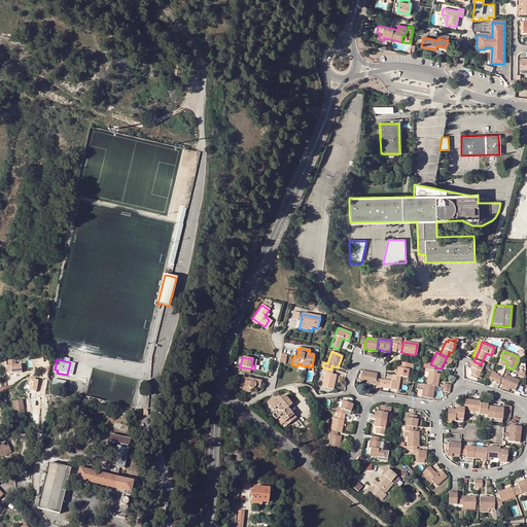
[(15,360),(7,360),(8,366),(6,366),(7,373),(11,373),(11,374),(22,373),(21,364),(15,365),(15,360)]
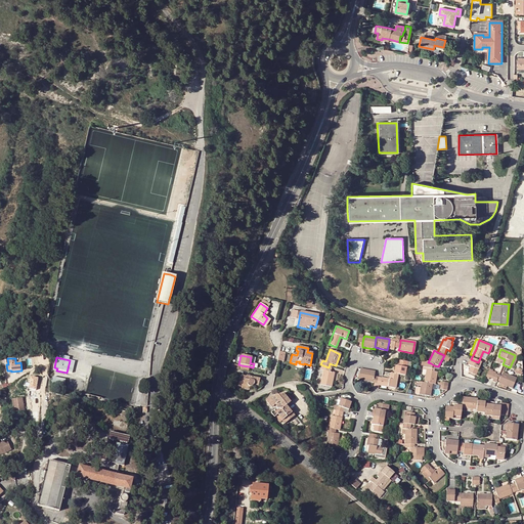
[(475,376),(480,362),(478,362),(471,359),(470,358),(467,365),(470,366),(467,373),(475,376)]
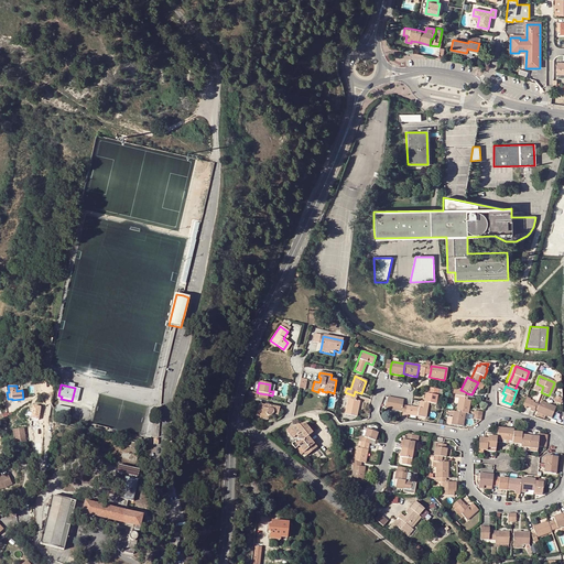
[(424,393),(423,402),(427,403),(435,404),(436,396),(437,390),(429,388),(427,394),(424,393)]
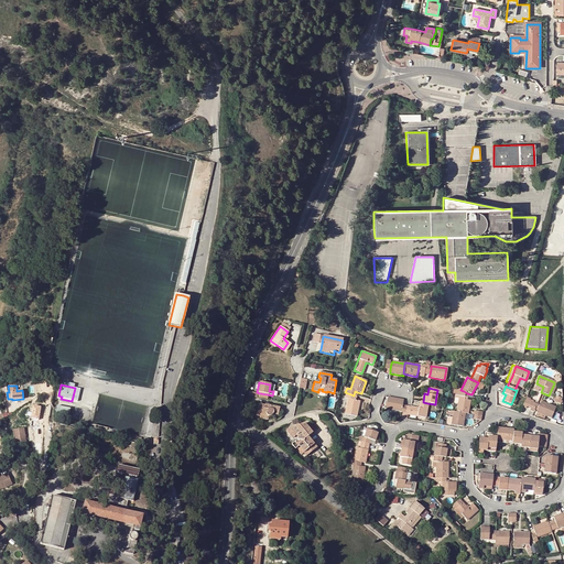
[(354,396),(345,392),(344,398),(347,399),(344,414),(356,416),(359,401),(355,400),(353,400),(354,396)]
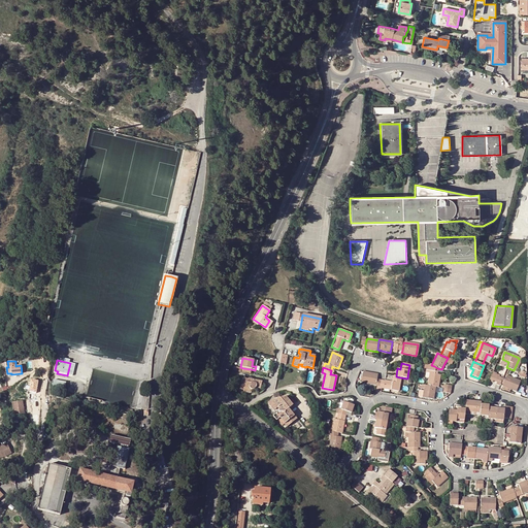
[(374,385),(374,387),(378,388),(380,380),(375,380),(376,374),(362,371),(361,383),(374,385)]
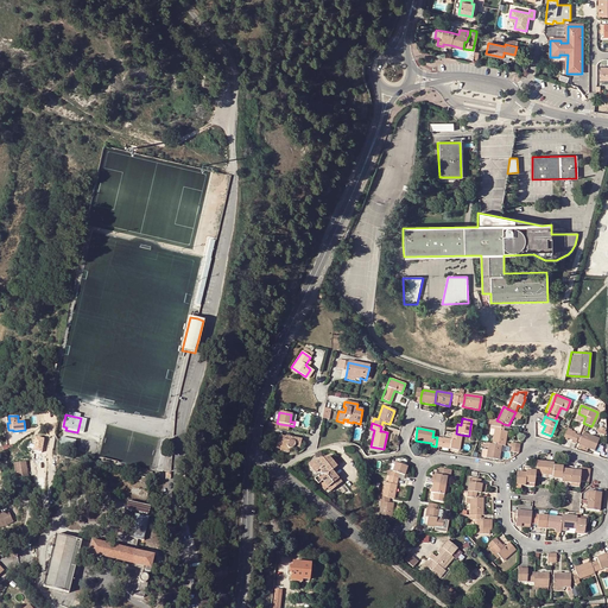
[(493,430),(491,444),(501,445),(504,447),(506,432),(493,430)]
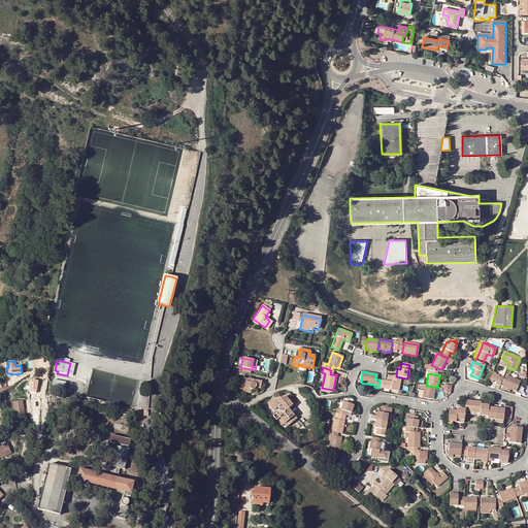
[(398,392),(400,377),(396,376),(392,375),(391,382),(384,381),(380,380),(378,388),(398,392)]
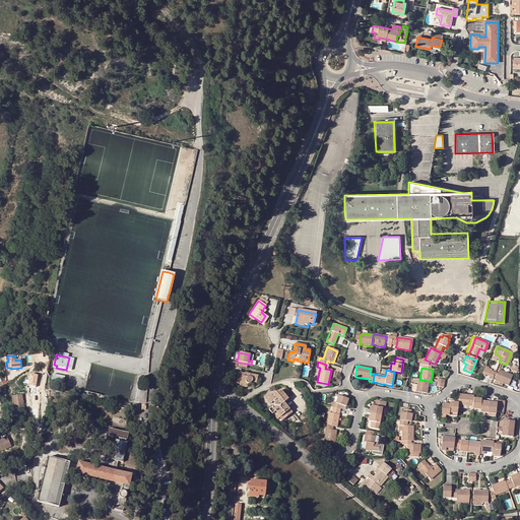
[(512,375),(499,370),(496,374),(495,377),(494,379),(501,382),(507,385),(512,375)]
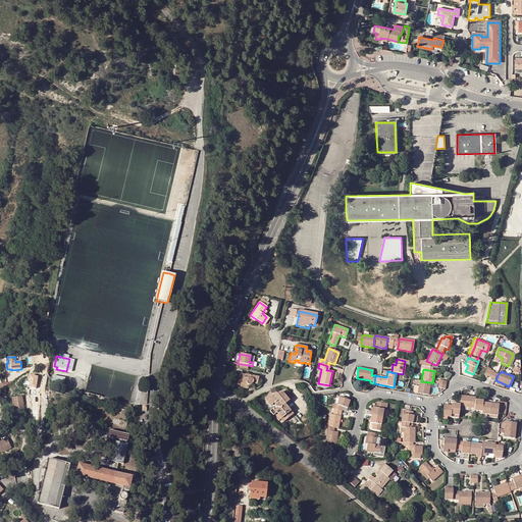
[(25,375),(24,386),(34,387),(35,376),(25,375)]
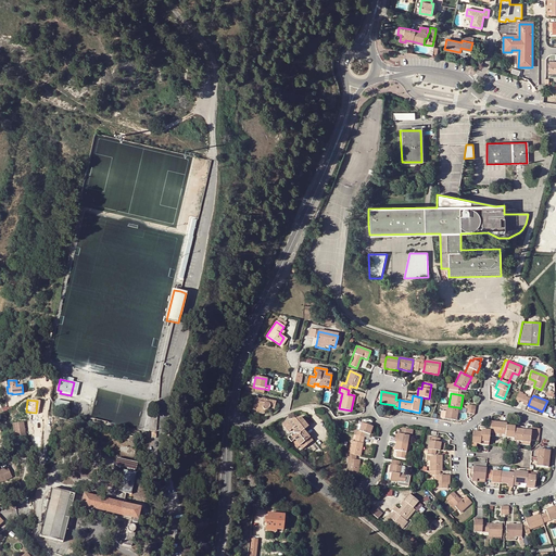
[(252,411),(256,411),(255,413),(263,415),(264,411),(265,411),(268,408),(273,409),(275,403),(260,400),(260,401),(254,400),(252,411)]
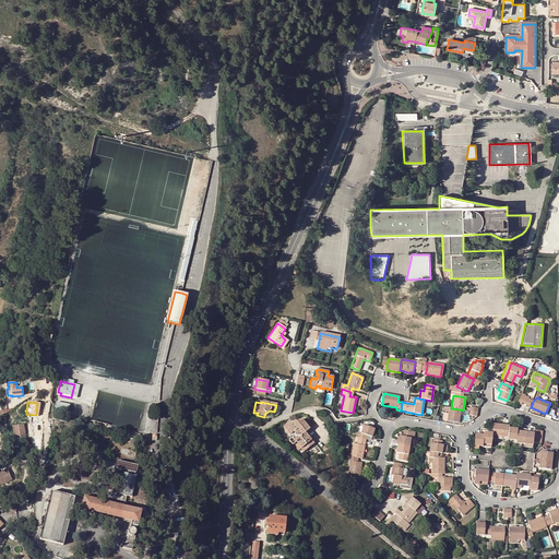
[(59,411),(69,413),(69,409),(70,407),(70,405),(61,403),(59,411)]
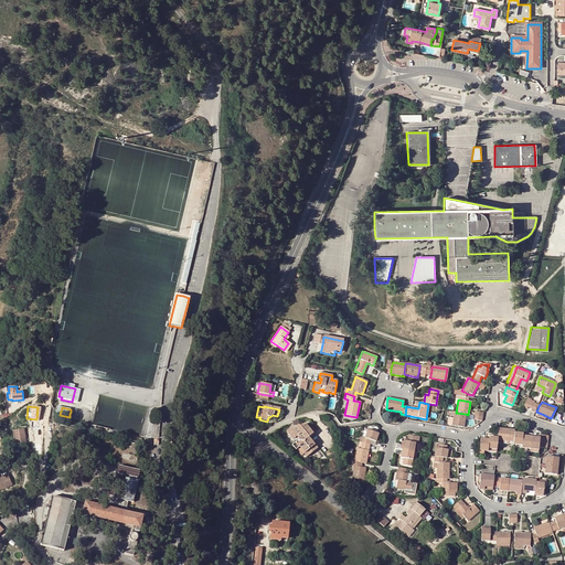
[(466,414),(456,413),(448,411),(447,415),(454,415),(452,419),(448,419),(447,424),(464,427),(466,414)]
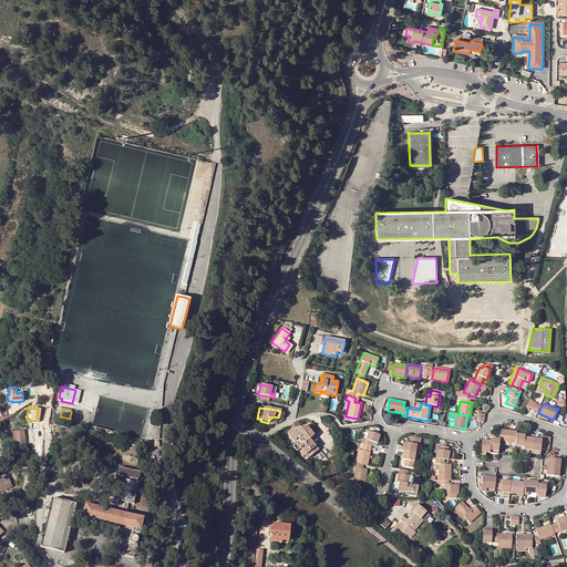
[(52,436),(82,443),(84,435),(64,431),(65,429),(54,425),(52,436)]
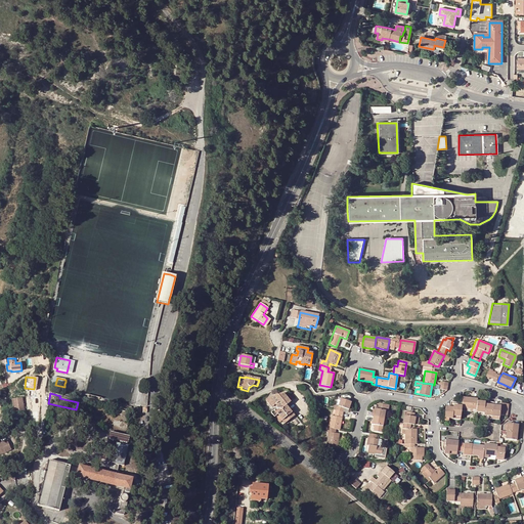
[(268,398),(273,405),(275,404),(278,408),(274,408),(274,411),(271,411),(270,412),(273,418),(277,413),(285,423),(294,416),(286,405),(289,402),(281,394),(268,398)]
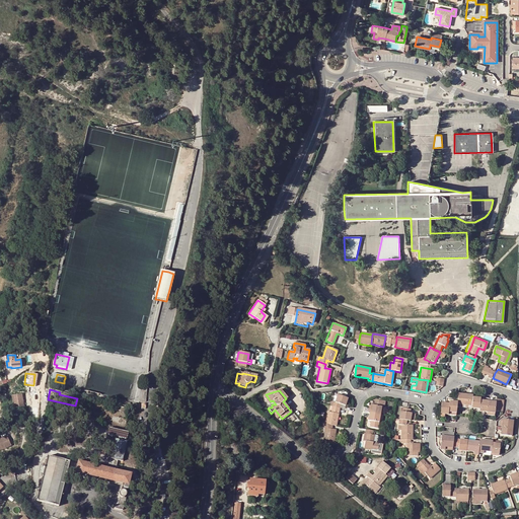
[(483,399),(484,393),(476,391),(475,396),(482,397),(482,399),(483,399)]
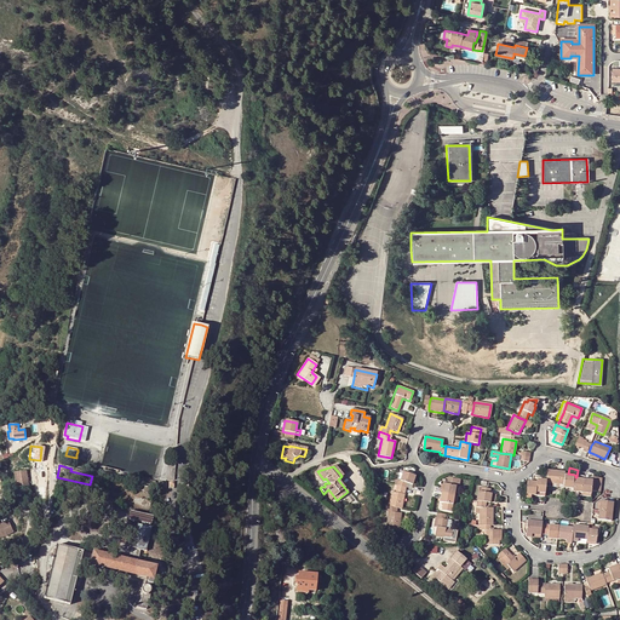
[(27,470),(15,472),(17,487),(29,484),(27,470)]
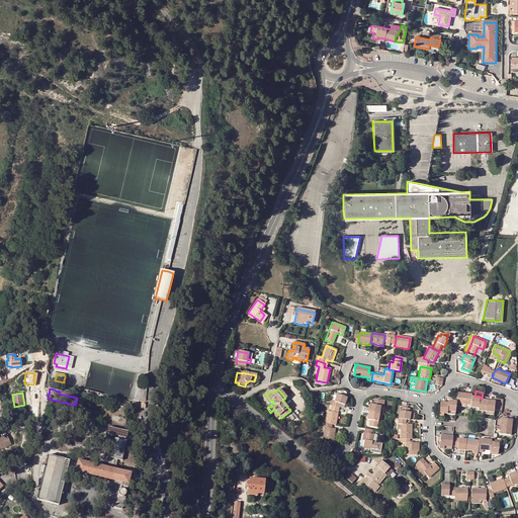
[(455,407),(469,408),(471,398),(471,395),(456,394),(455,403),(455,407)]
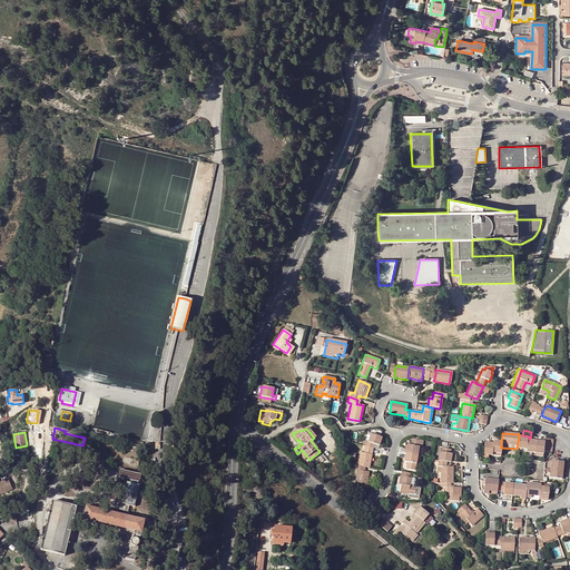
[(364,441),(362,441),(361,445),(372,449),(374,444),(379,445),(381,438),(370,434),(366,442),(364,441)]
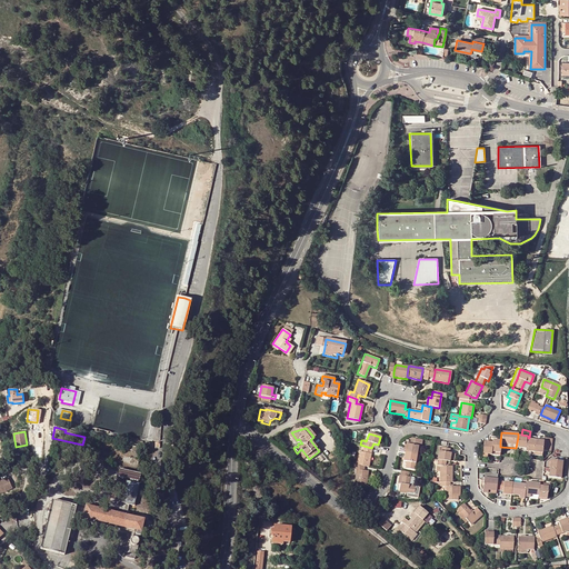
[(525,449),(526,440),(526,438),(518,437),(516,448),(525,449)]
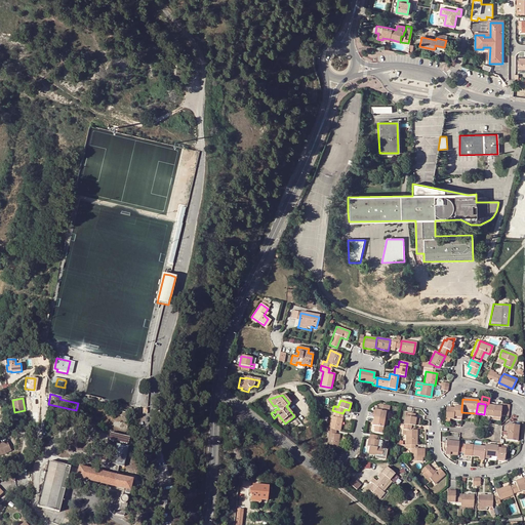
[(373,413),(372,418),(384,420),(386,412),(387,406),(378,405),(377,410),(374,410),(373,413)]
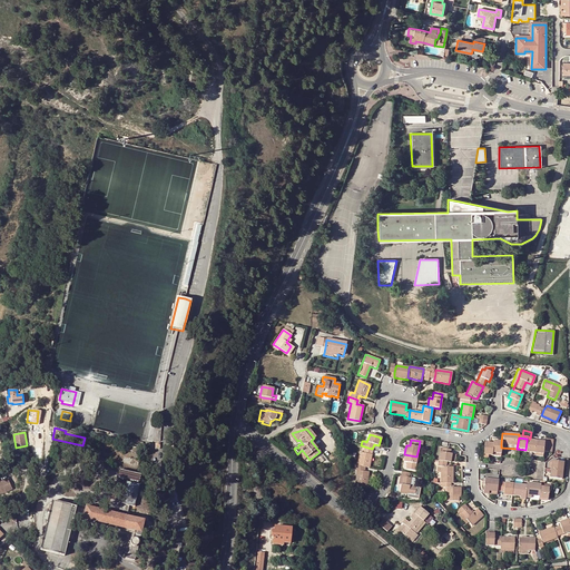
[(493,441),(492,444),(491,457),(495,458),(500,458),(501,448),(501,443),(493,441)]
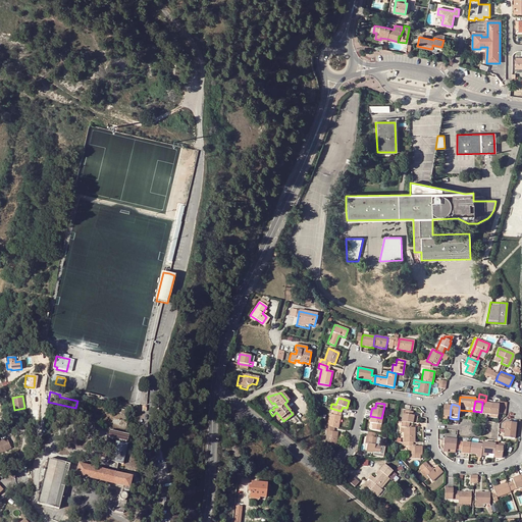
[(482,404),(481,412),(481,417),(489,418),(490,405),(482,404)]
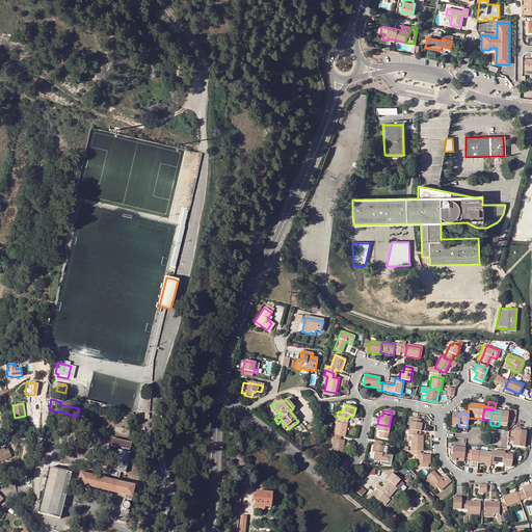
[(122,424),(128,425),(130,419),(103,413),(102,420),(122,425),(122,424)]
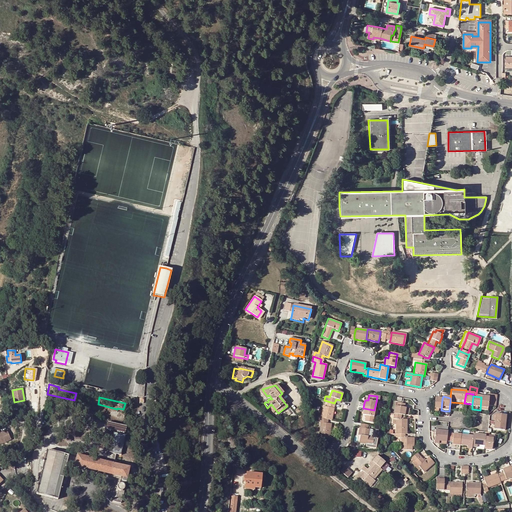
[(486,411),(487,406),(488,402),(488,398),(488,397),(481,397),(480,410),(486,411)]
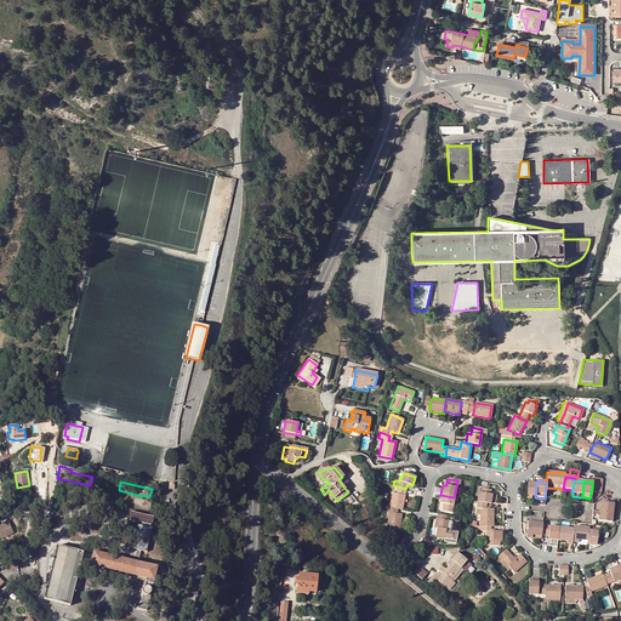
[(531,497),(535,497),(536,484),(528,483),(527,495),(524,495),(524,499),(530,500),(531,497)]
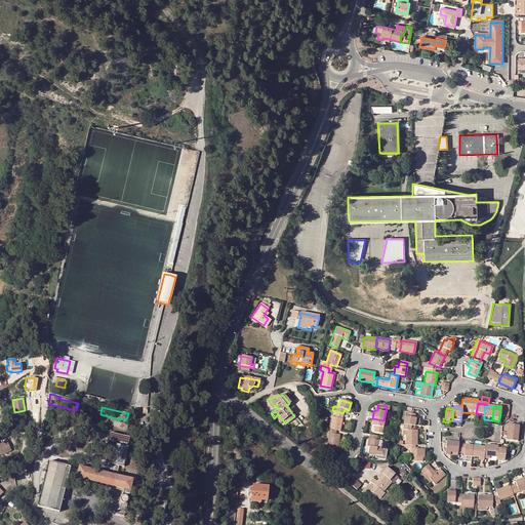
[(405,417),(403,425),(411,427),(414,427),(415,419),(414,418),(414,414),(407,413),(406,417),(405,417)]
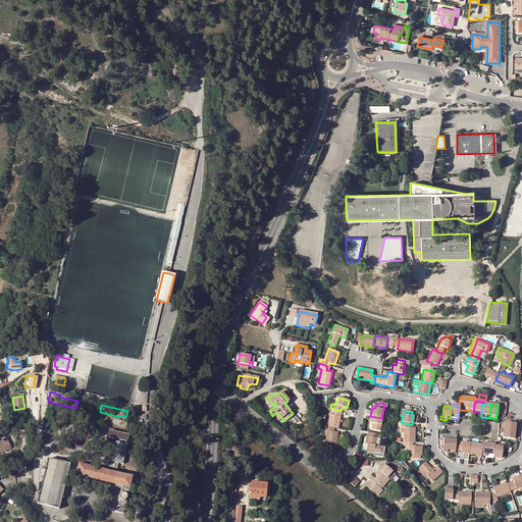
[(328,414),(326,426),(331,427),(333,428),(337,428),(340,416),(332,415),(328,414)]
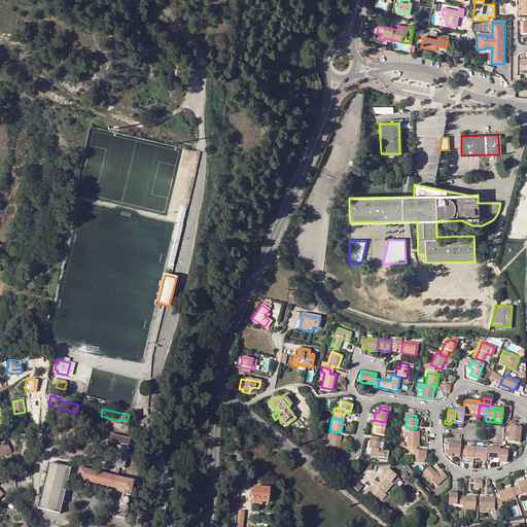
[(384,429),(385,422),(374,420),(373,424),(373,427),(376,428),(375,433),(383,435),(384,429)]
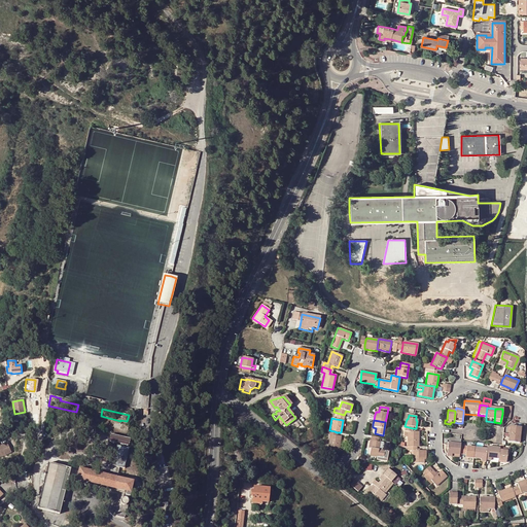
[(415,432),(412,432),(413,428),(405,426),(403,432),(407,432),(407,448),(409,448),(416,448),(418,448),(418,432),(415,432)]
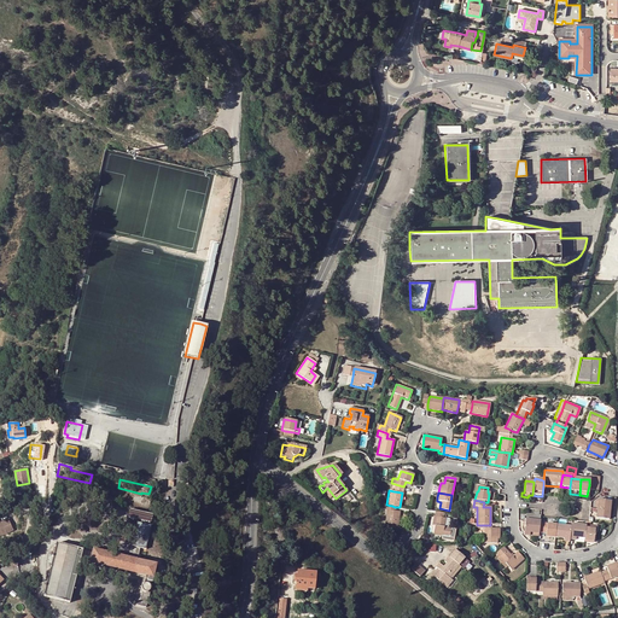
[(596,509),(610,511),(611,502),(598,501),(596,509)]
